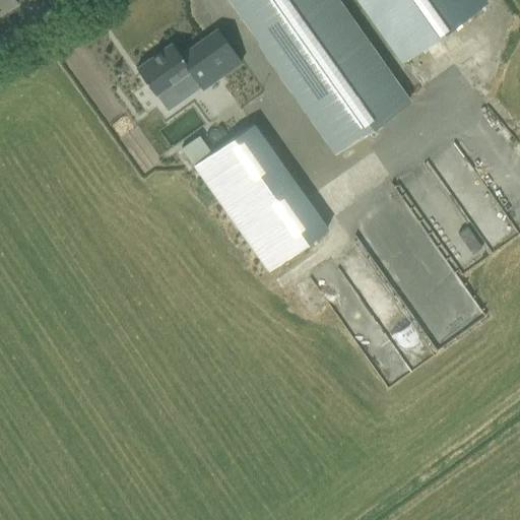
[(0,0),(0,12),(17,2),(15,0),(0,0)]
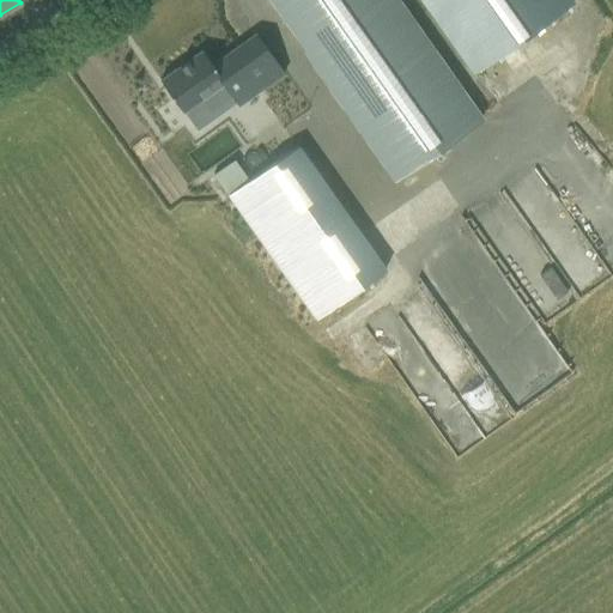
[(271,0),(275,6),(398,177),(478,121),(393,0),(422,0),(474,73),(572,5),(569,0),(271,0)]
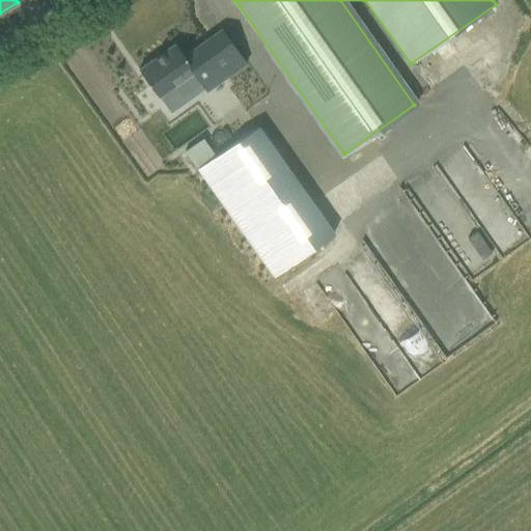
[(175,44),(138,70),(146,82),(158,96),(172,86),(182,99),(201,85),(205,92),(246,63),(233,46),(222,29),(184,56),(175,44)]
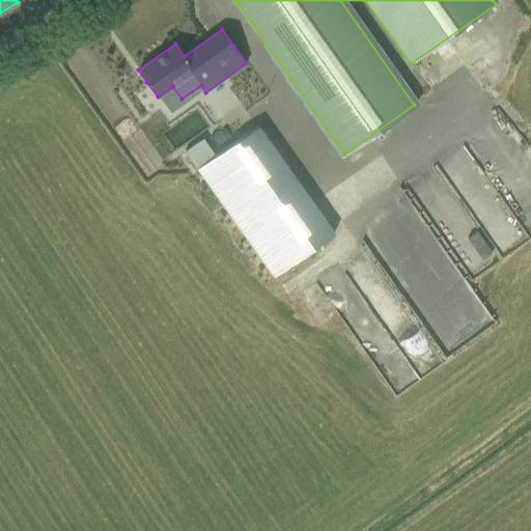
[(198,169),(274,276),(335,233),(258,126),(198,169)]
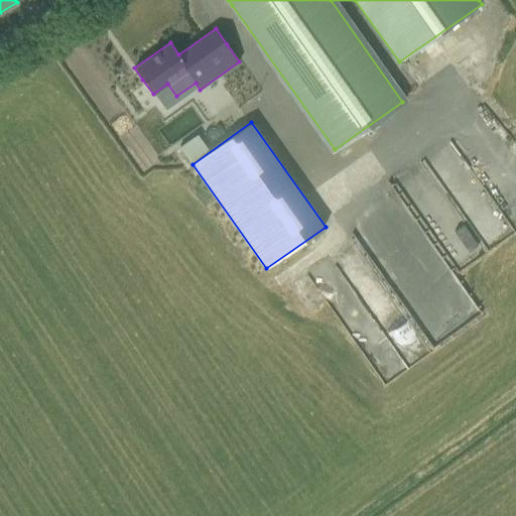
[(332,287),(343,280),(328,258),(307,271),(321,291),(330,285),(332,287)]
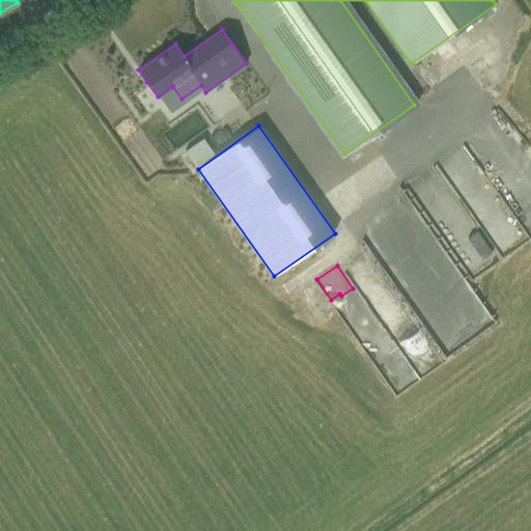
[(354,337),(398,395),(444,361),(393,295),(362,318),(368,327),(354,337)]
